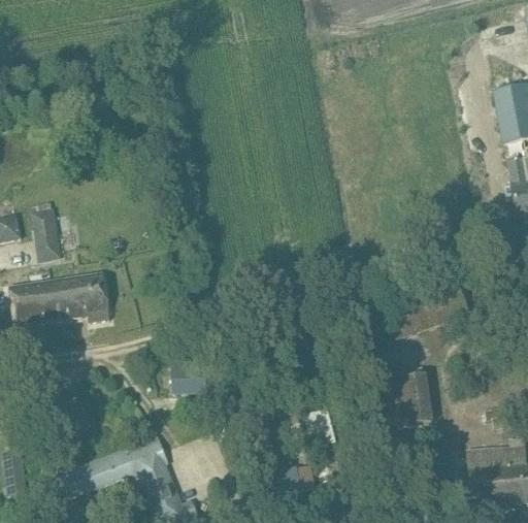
[(506,144),(527,140),(527,89),(498,95),(506,144)]
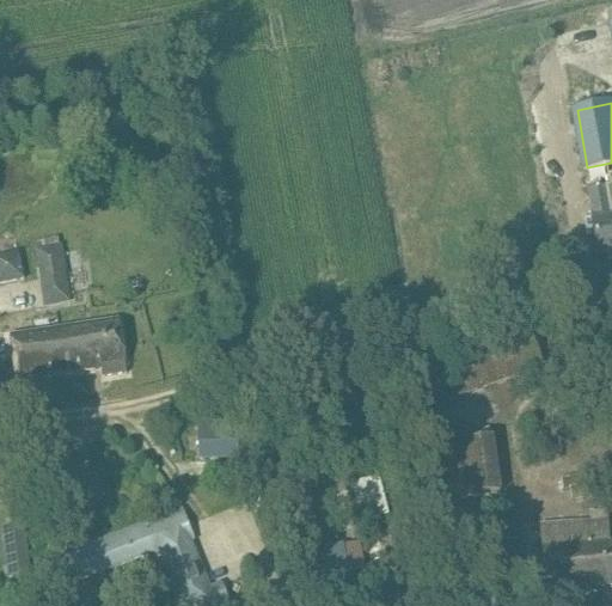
[(611,249),(611,210),(607,182),(587,185),(599,251),(611,249)]
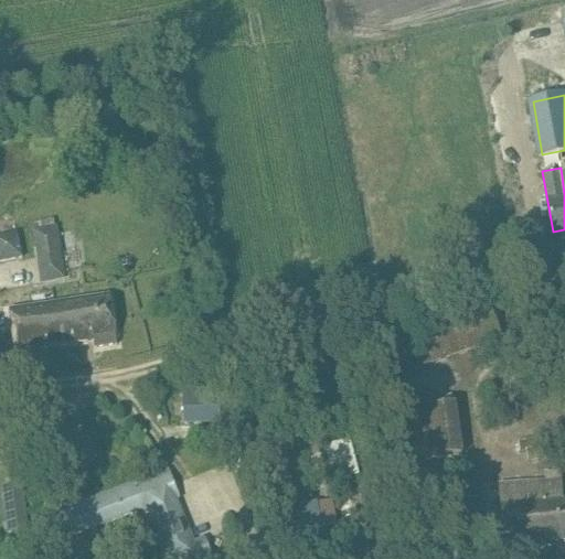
[(54,215),(31,219),(32,228),(31,228),(41,280),(66,276),(56,223),(55,224),(54,215)]
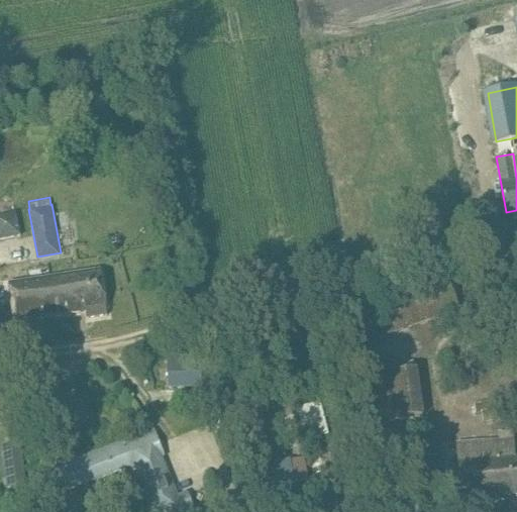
[(0,235),(19,232),(15,210),(0,213),(0,235)]
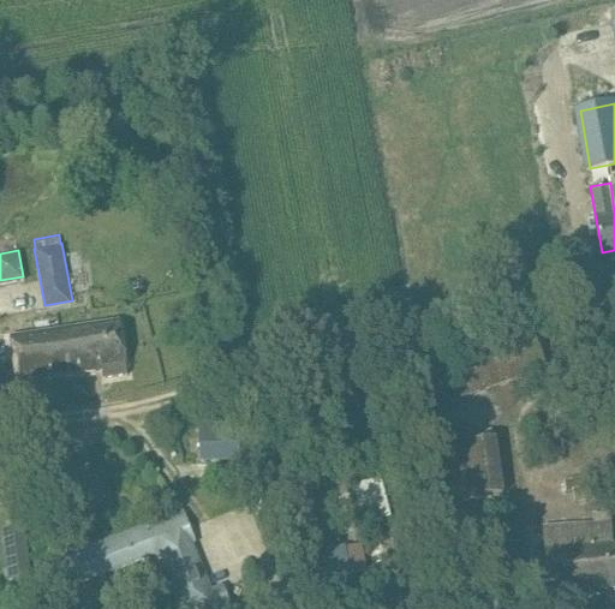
[(52,368),(61,370),(101,366),(102,375),(127,371),(119,317),(10,334),(17,381),(41,377),(40,370),(52,368)]
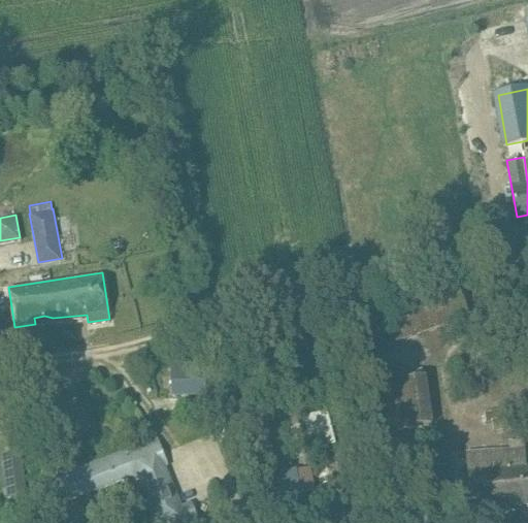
[(432,423),(426,374),(421,366),(393,373),(382,344),(351,354),(363,393),(382,386),(392,430),(432,423)]
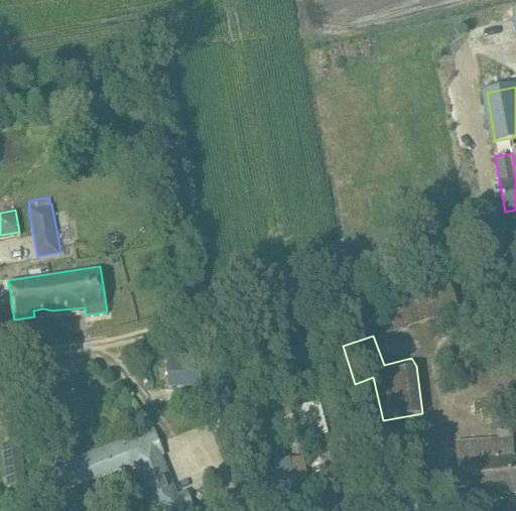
[(449,345),(453,352),(466,346),(462,339),(449,345)]
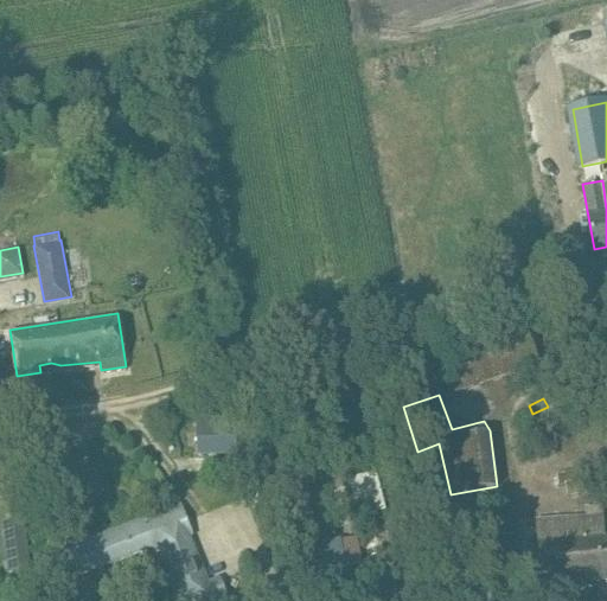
[(209,435),(209,451),(235,451),(235,474),(260,474),(260,487),(293,487),(293,436),(209,435)]
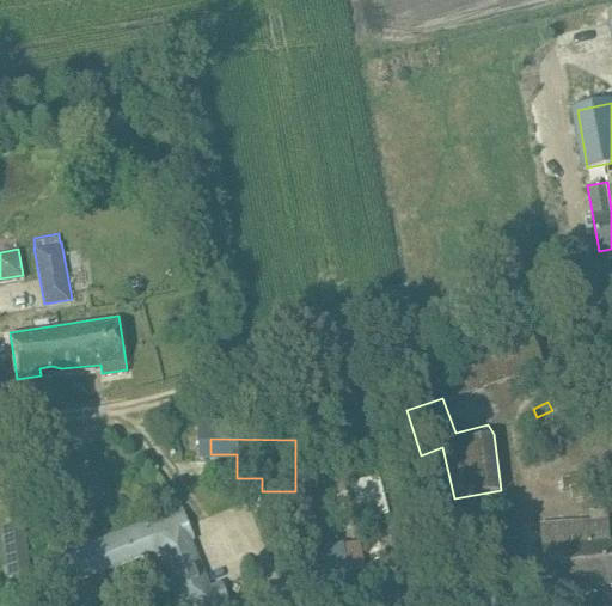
[(496,521),(493,496),(439,505),(444,530),(496,521)]
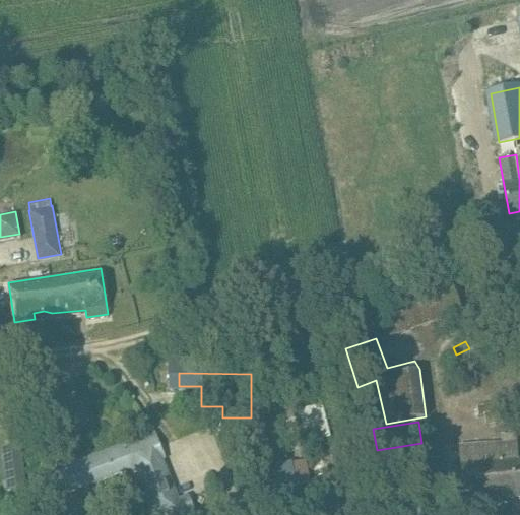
[(151,430),(29,477),(39,501),(132,464),(152,514),(176,514),(194,508),(188,493),(178,497),(151,430)]
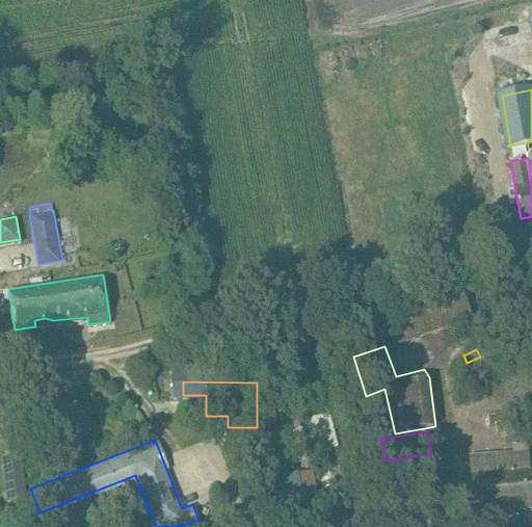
[(452,485),(453,492),(454,512),(474,510),(474,511),(531,507),(531,468),(530,469),(528,440),(514,441),(515,451),(472,454),(474,484),(452,485)]
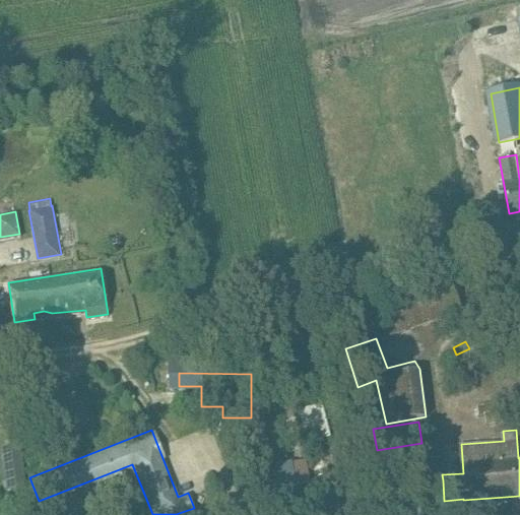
[(18,444),(2,446),(6,474),(10,473),(11,486),(23,484),(18,444)]
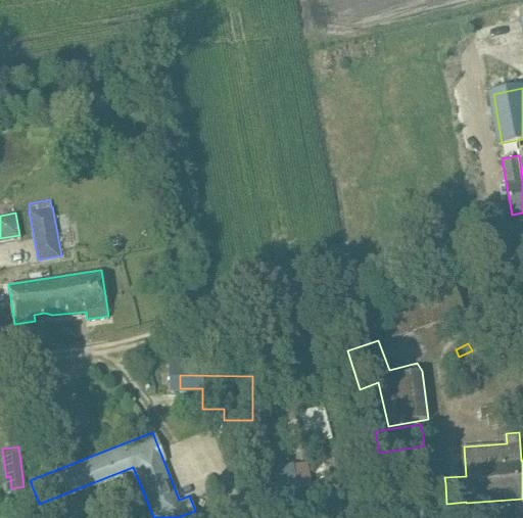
[(268,491),(292,484),(286,463),(262,469),(268,491)]
